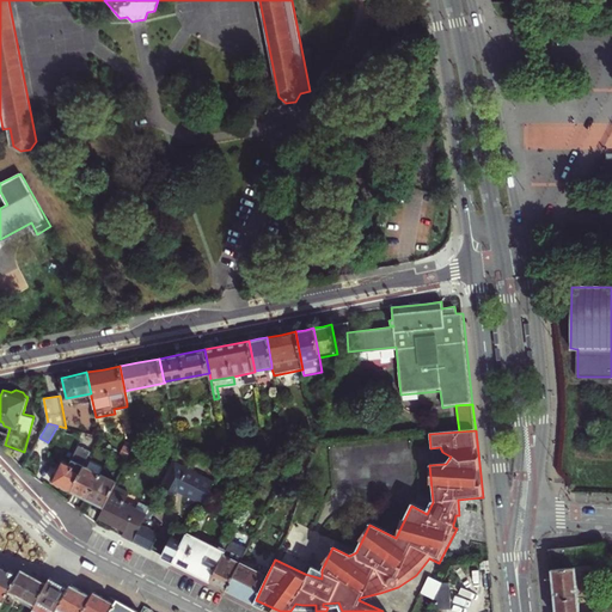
[(60,483),(73,490),(83,471),(86,465),(89,458),(93,450),(81,444),(72,461),(66,459),(54,481),(60,483)]
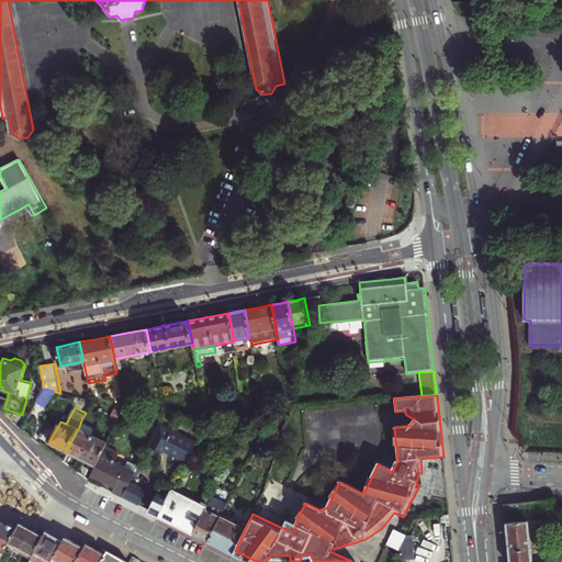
[(115,408),(112,415),(119,418),(121,411),(115,408)]
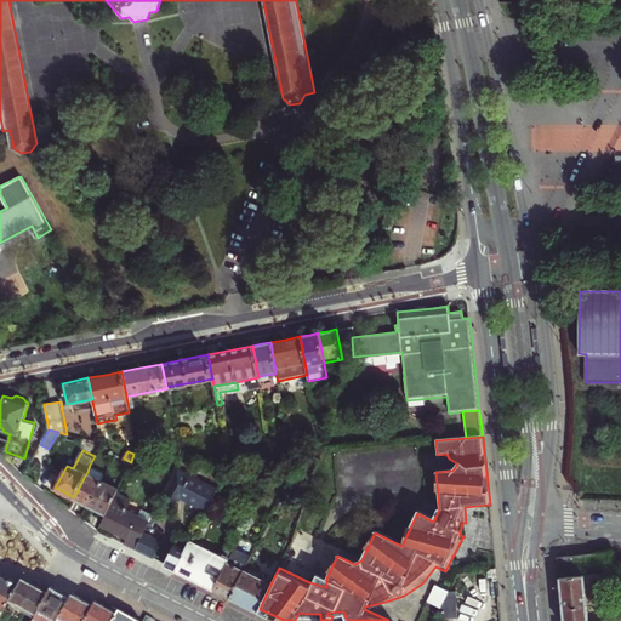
[(83,502),(90,506),(103,479),(107,472),(90,465),(87,472),(84,478),(74,497),(83,502)]
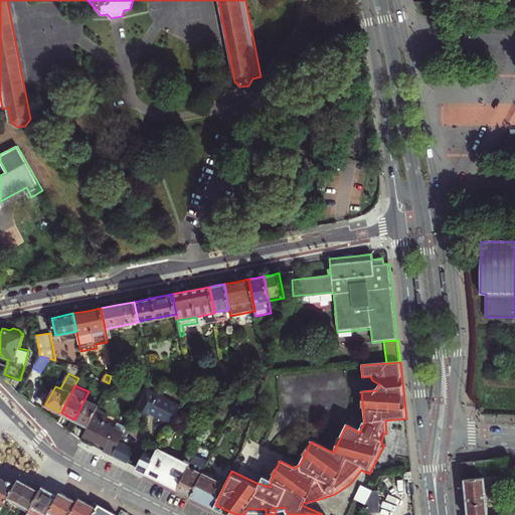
[(146,387),(136,407),(152,415),(153,412),(156,414),(171,421),(180,404),(146,387)]
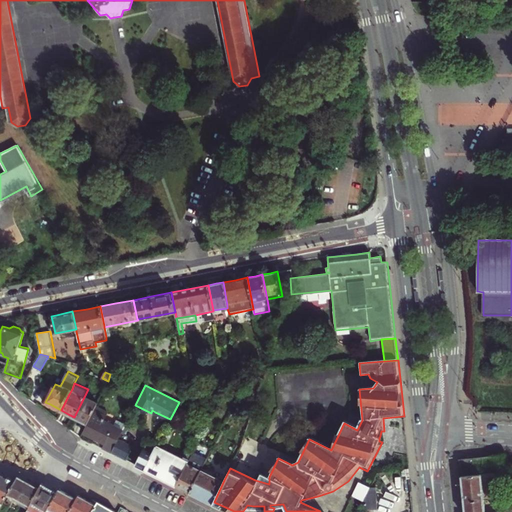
[(98,402),(85,395),(74,417),(81,420),(87,423),(96,406),(98,402)]
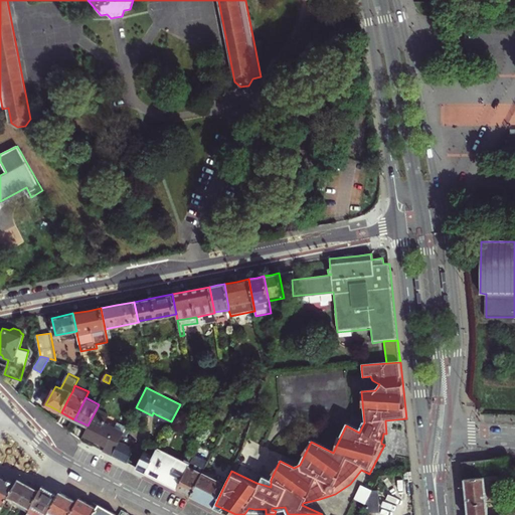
[(88,425),(83,435),(102,443),(103,440),(105,441),(108,442),(104,450),(113,455),(120,442),(124,432),(105,422),(109,414),(97,408),(88,425)]
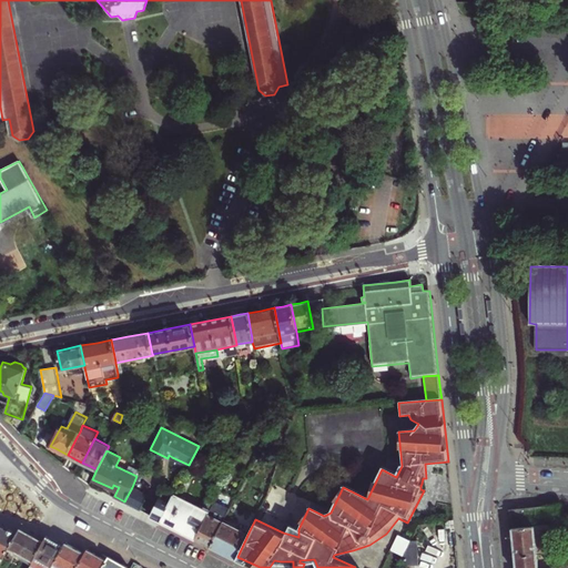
[(149,495),(132,487),(124,501),(134,506),(141,509),(149,495)]
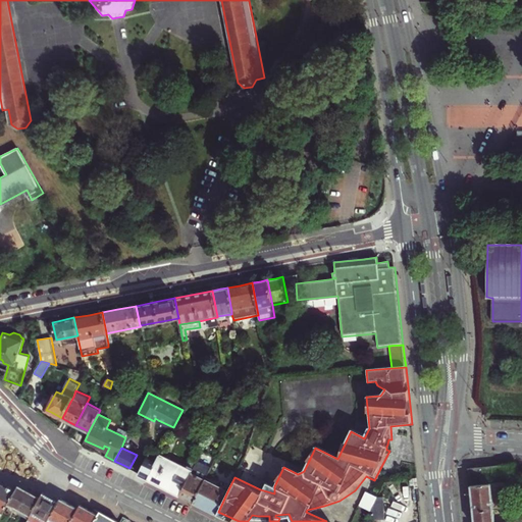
[(151,450),(140,473),(173,489),(181,493),(198,461),(193,458),(188,468),(151,450)]
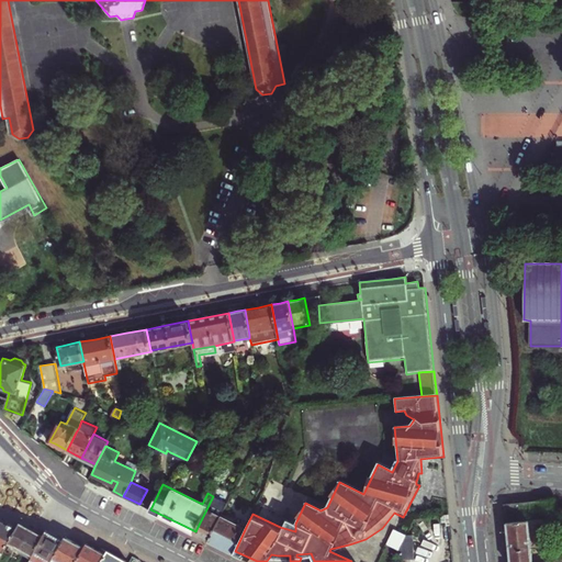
[(213,496),(195,531),(204,536),(211,539),(222,515),(225,508),(213,503),(215,497),(213,496)]
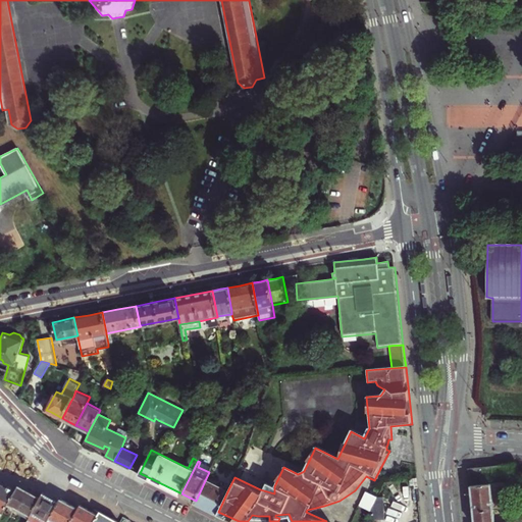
[(206,478),(196,501),(211,508),(218,512),(228,489),(206,478)]
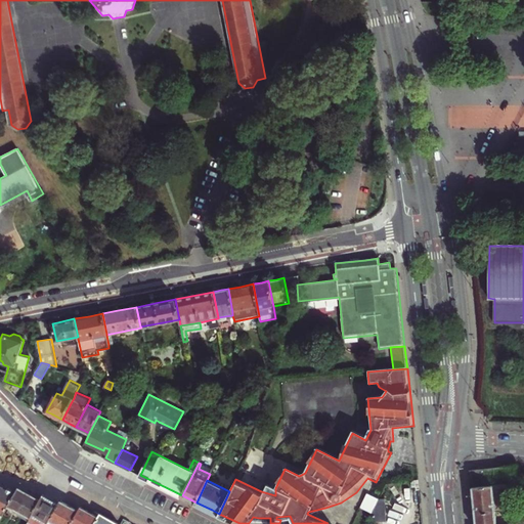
[(0,520),(8,507),(16,492),(11,489),(2,485),(0,488),(0,520)]
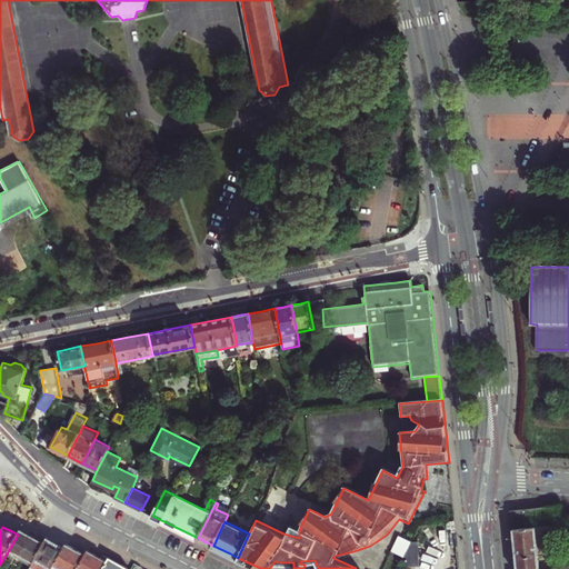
[(539,560),(538,556),(536,528),(512,529),(515,549),(517,565),(539,560)]
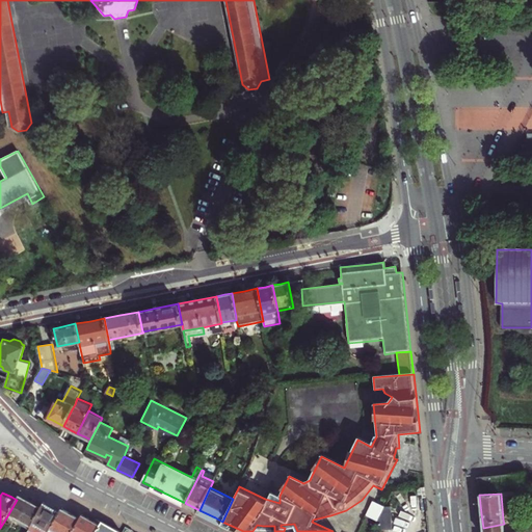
[(17,500),(8,514),(14,519),(15,516),(31,525),(42,507),(40,505),(25,498),(20,495),(17,500)]
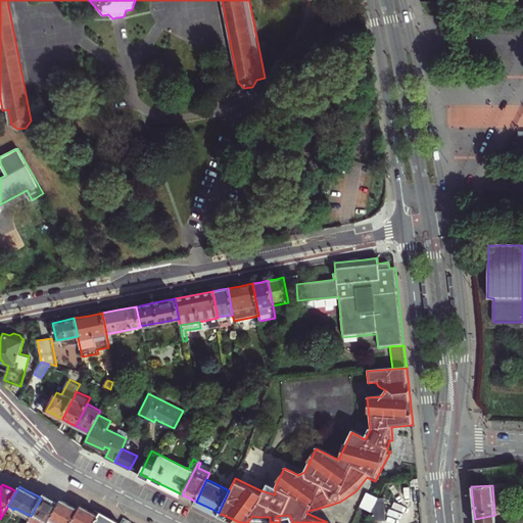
[(413,488),(387,491),(388,502),(414,498),(413,488)]
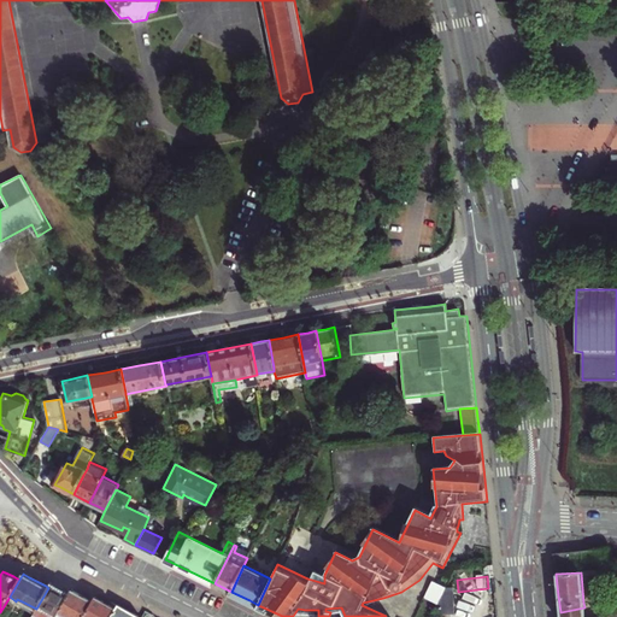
[(51,582),(48,588),(36,609),(31,616),(56,616),(58,615),(69,593),(64,589),(51,582)]
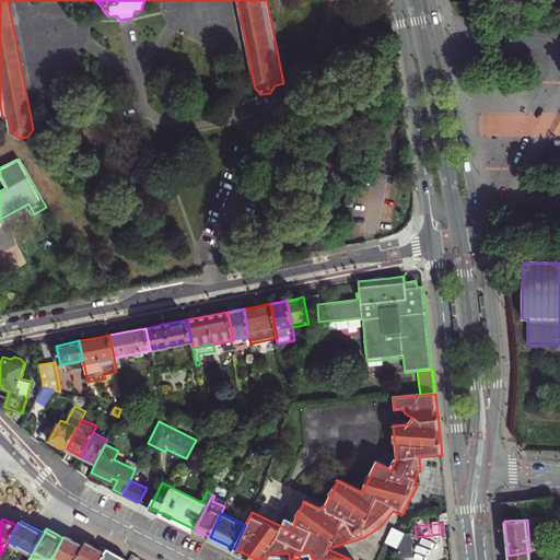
[(74,559),(76,559),(83,545),(76,540),(65,535),(62,538),(53,558),(50,559),(74,559)]
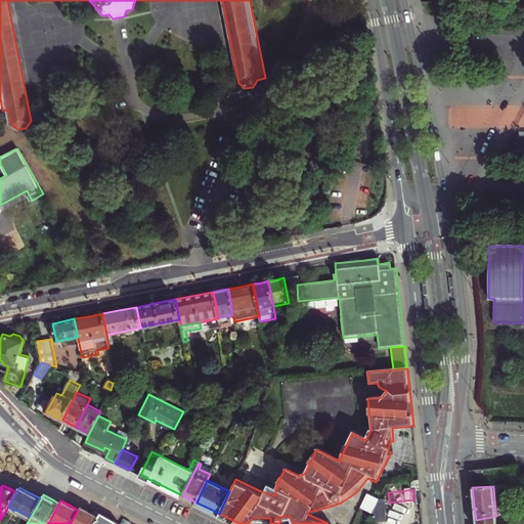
[(373,518),(379,506),(366,500),(360,513),(373,518)]
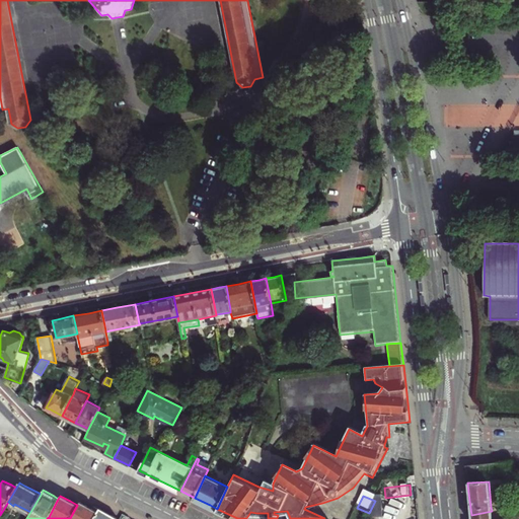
[(79,501),(77,505),(70,518),(91,518),(96,511),(94,509),(85,505),(79,501)]
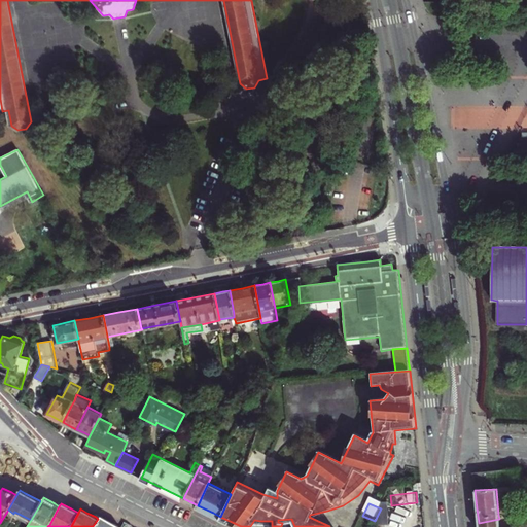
[(118,526),(119,526),(114,523),(100,515),(98,519),(93,526),(118,526)]
